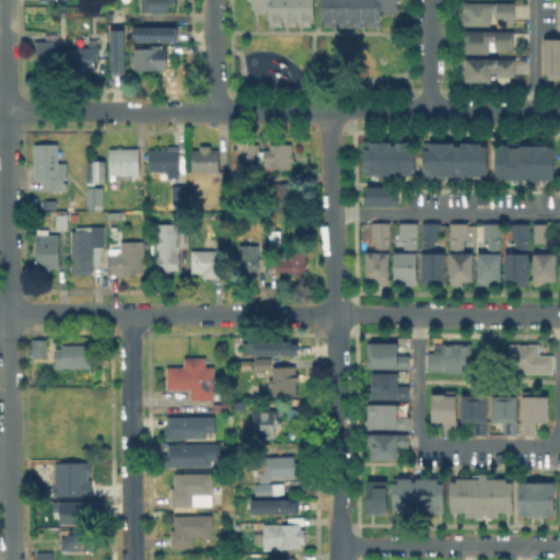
[(175,0),(175,4),(170,4),(170,12),(141,12),(141,0),(175,0)]
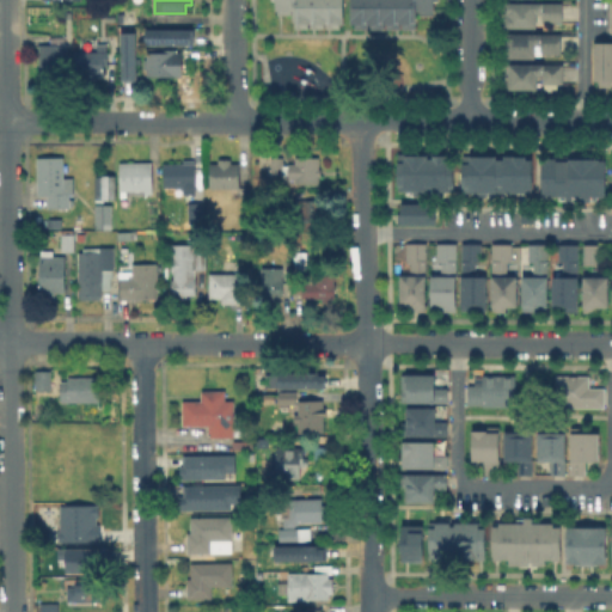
[(294,29),(294,16),(273,16),(273,0),(342,0),(342,29),(294,29)]
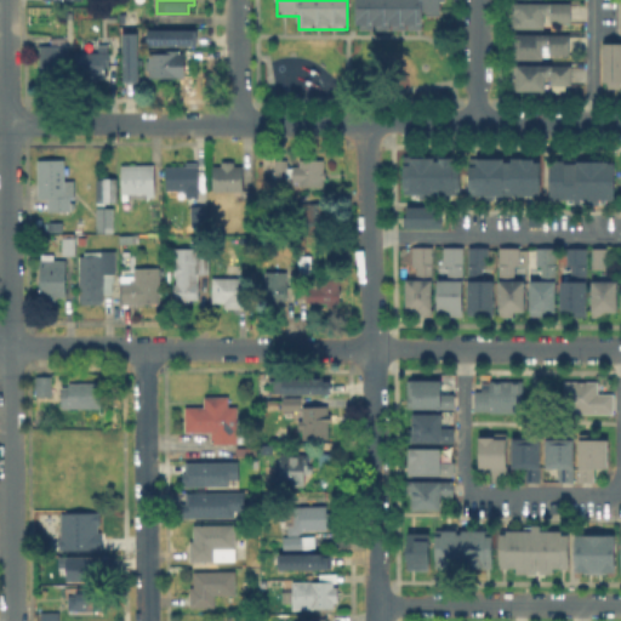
[(354,0),(444,0),(444,3),(438,3),(438,13),(421,13),(421,27),(354,27),(354,0)]
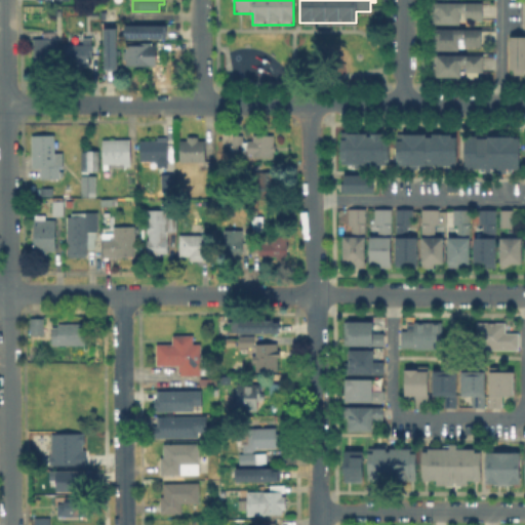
[(484,11),(484,18),(467,18),(467,11),(461,11),(461,24),(438,24),(438,2),(484,2),(484,11)]
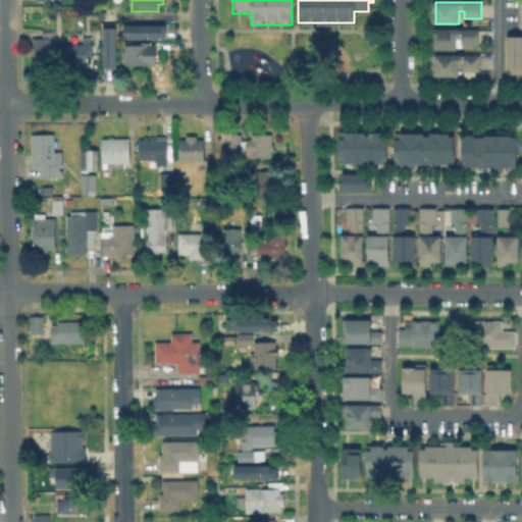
[(124,37),(124,25),(166,25),(166,37),(124,37)]
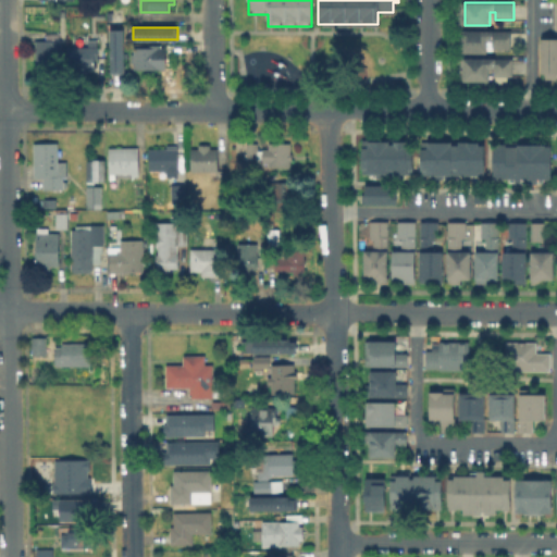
[(110,73),(110,28),(124,28),(124,73),(110,73)]
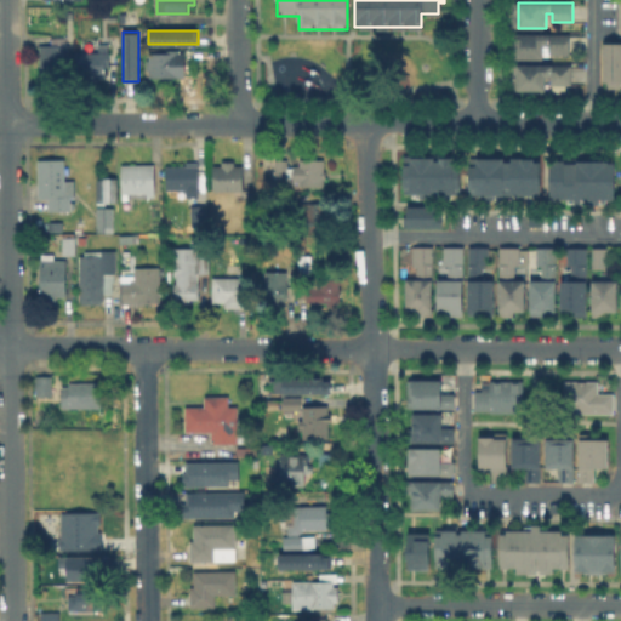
[(573,45),(573,53),(551,53),(551,45),(545,45),(545,58),(517,58),(517,34),(573,34),(573,45)]
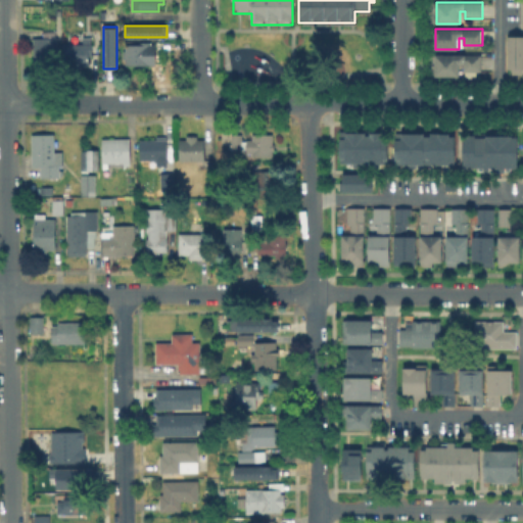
[(522,34),(506,34),(506,72),(522,72),(522,34)]
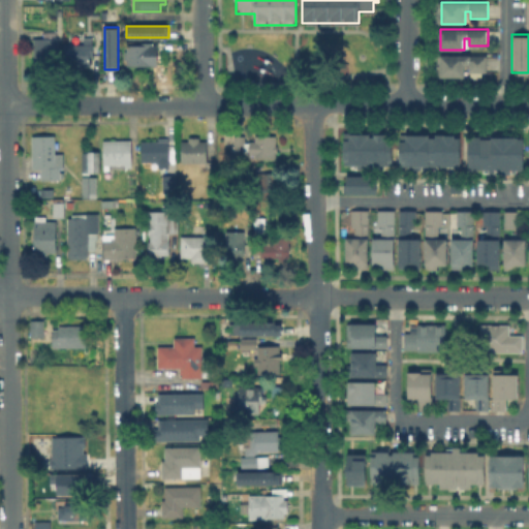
[(60,38),(60,66),(35,67),(35,38),(60,38)]
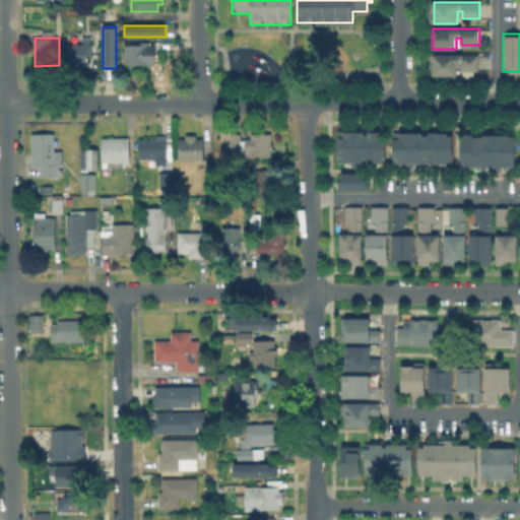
[(156,44),(156,66),(141,67),(126,67),(126,59),(123,59),(122,52),(127,52),(127,46),(140,46),(140,43),(153,42),(153,44),(156,44)]
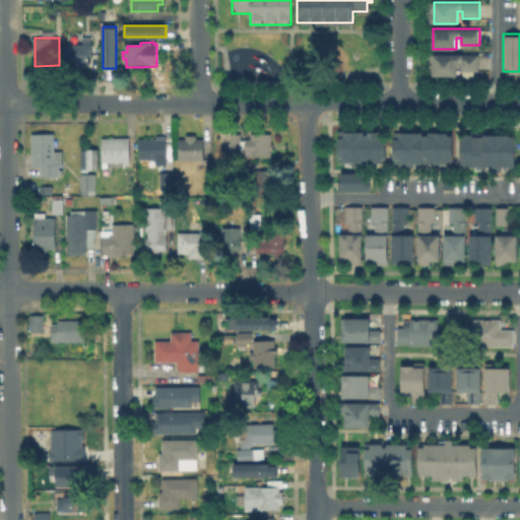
[(82,64),(82,68),(71,68),(71,64),(64,64),(63,44),(91,43),(91,55),(89,55),(89,64),(82,64)]
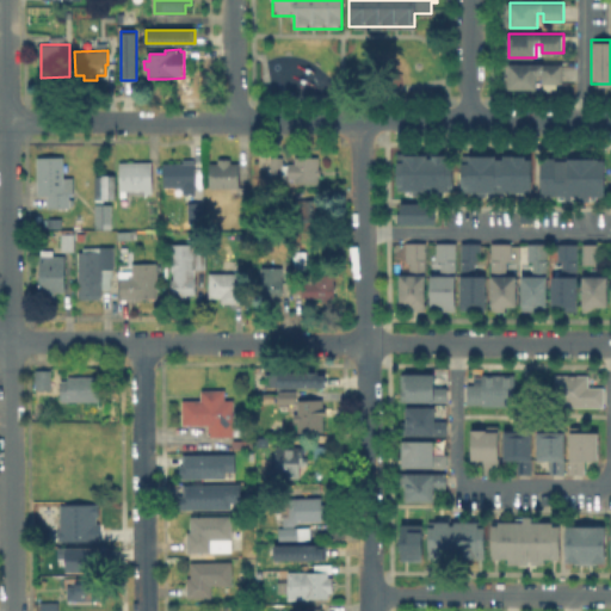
[(563,74),(563,84),(544,84),(544,74),(538,74),(538,88),(510,88),(510,63),(563,65),(563,74)]
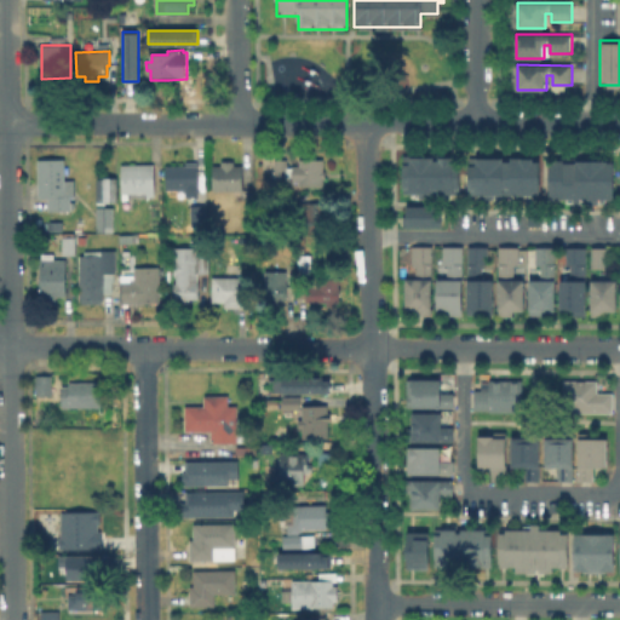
[(400,154),(400,191),(457,191),(457,154),(400,154)]
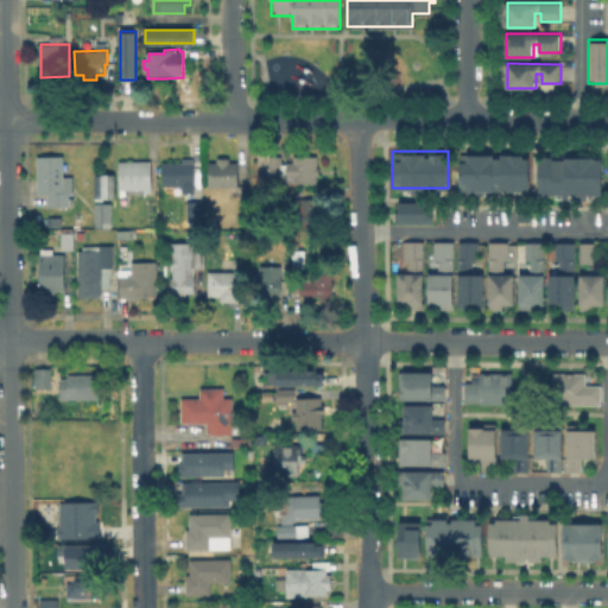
[(525,189),(525,152),(456,152),(456,189),(525,189)]
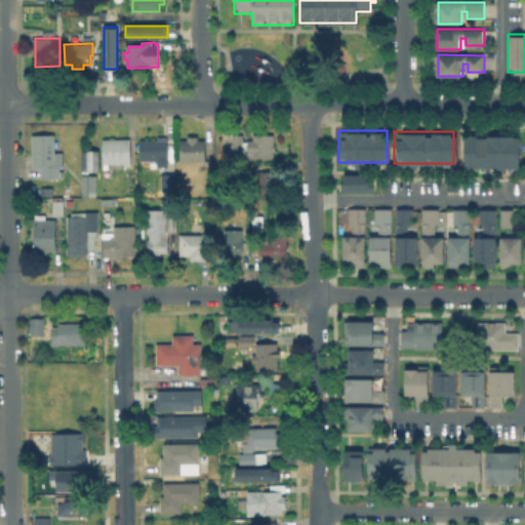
[(517,133),(462,133),(462,168),(517,168),(517,133)]
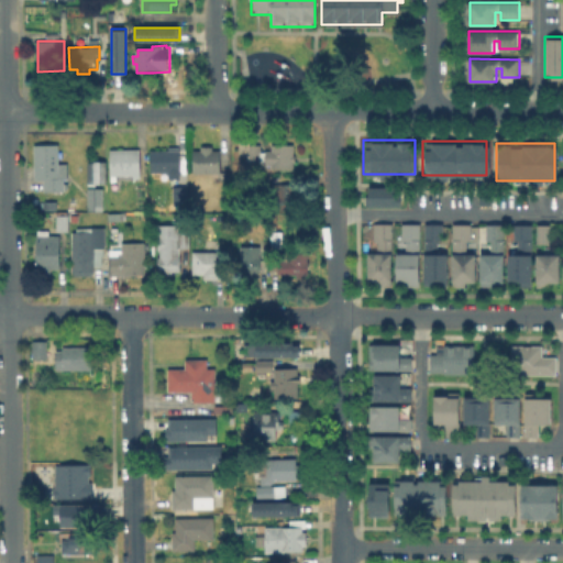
[(61,145),(61,164),(70,163),(70,178),(65,178),(66,184),(73,183),(73,191),(66,191),(66,192),(45,194),(45,181),(36,181),(36,145),(61,145)]
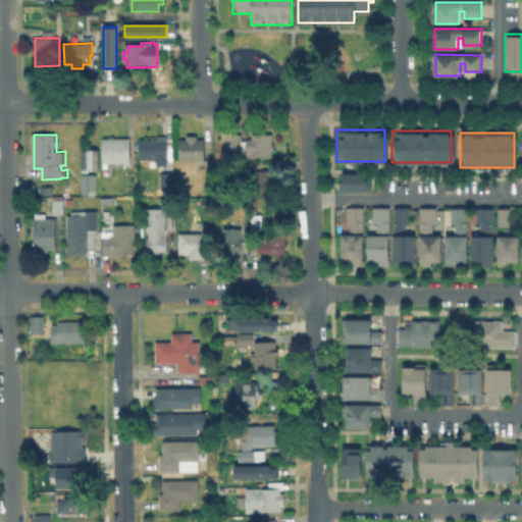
[(244,141),(249,141),(249,140),(254,140),(254,135),(274,135),(274,145),(275,145),(275,150),(274,150),(274,157),(254,157),(254,154),(248,154),(248,150),(233,150),(233,135),(244,135),(244,141)]
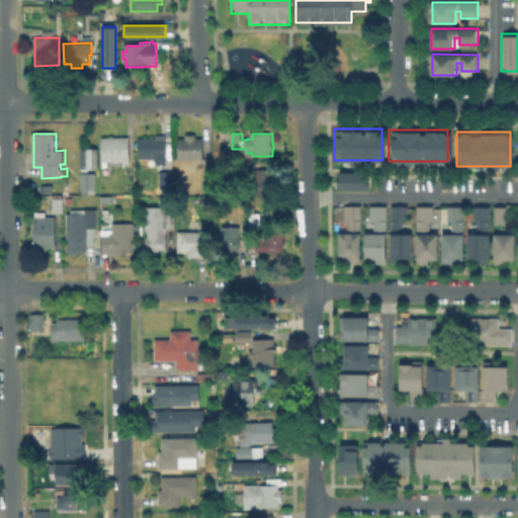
[(197,135),(197,139),(204,139),(204,163),(196,163),(196,160),(179,160),(179,139),(187,139),(186,135),(197,135)]
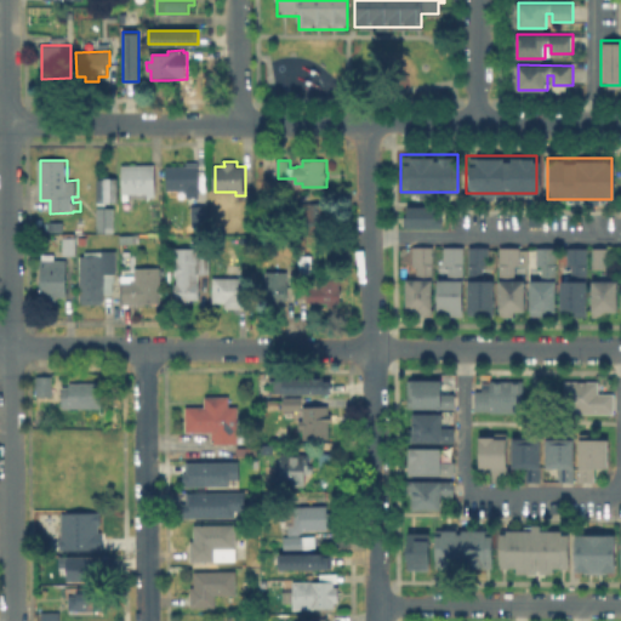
[(149,199),(124,200),(123,164),(157,164),(158,197),(149,197),(149,199)]
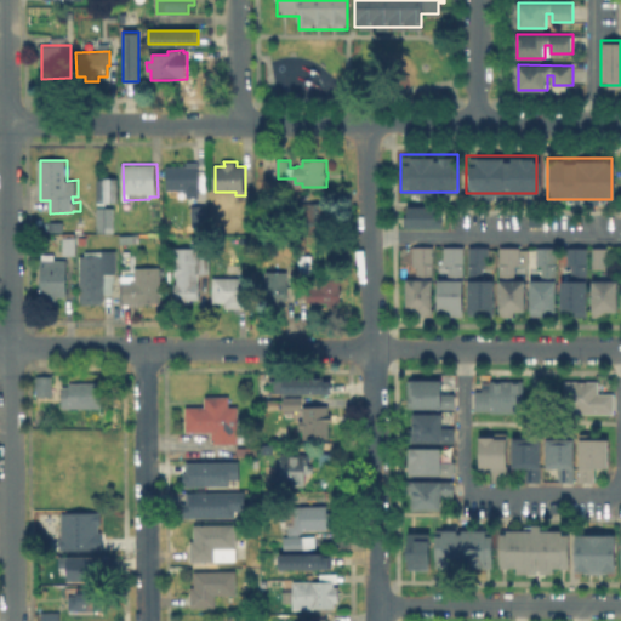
[(166,191),(166,165),(201,164),(201,186),(210,186),(206,223),(193,221),(194,206),(184,205),(186,189),(166,191)]
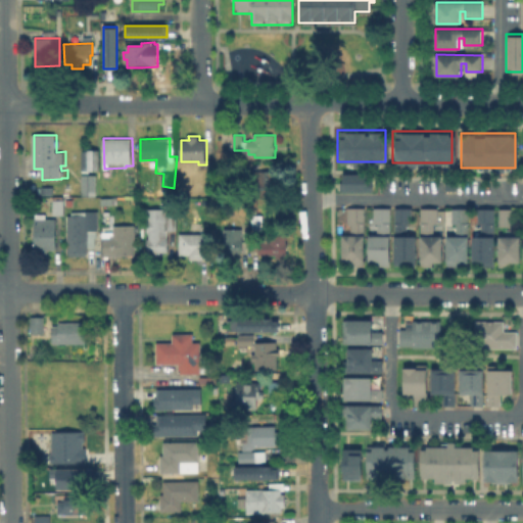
[(101,150),(101,171),(90,171),(91,174),(83,174),(83,151),(89,151),(89,150),(101,150)]
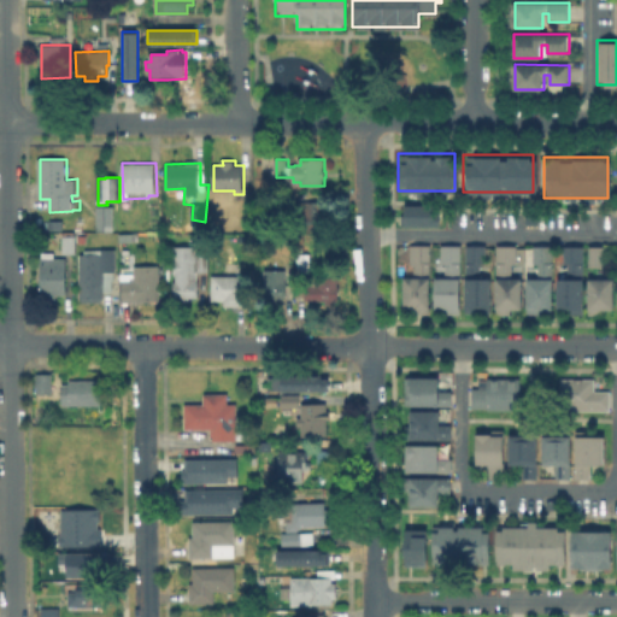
[(323,201),(323,209),(328,207),(328,222),(323,223),(323,229),(289,229),(289,204),(281,204),(281,191),(300,191),(300,201),(323,201)]
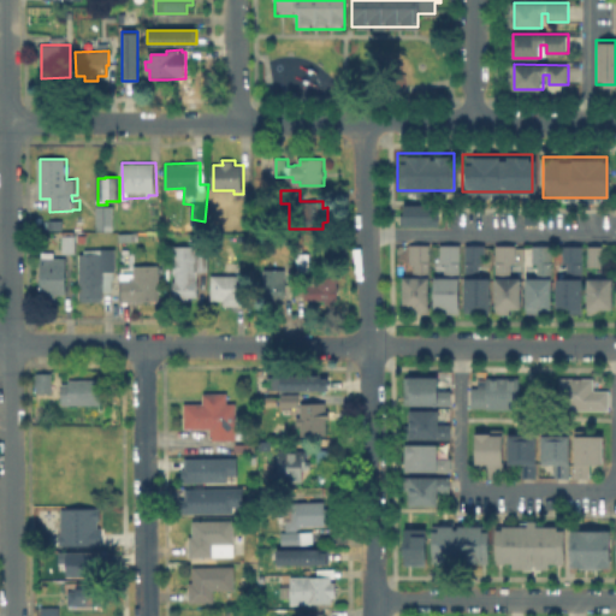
[(437,202),(398,202),(398,223),(437,223),(437,202)]
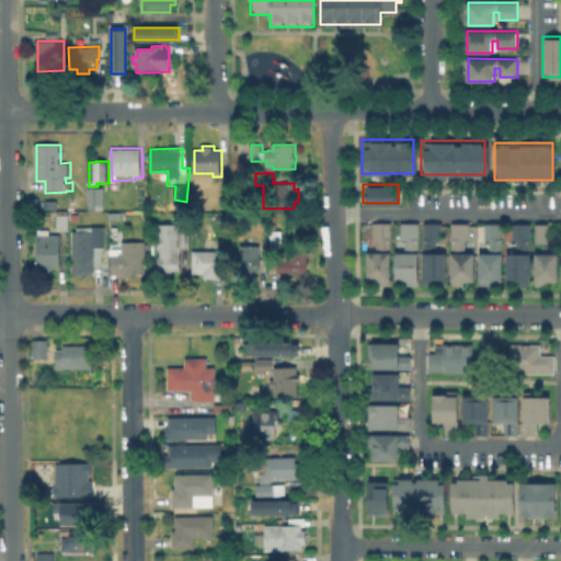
[(104,207),(88,208),(89,189),(104,189),(104,207)]
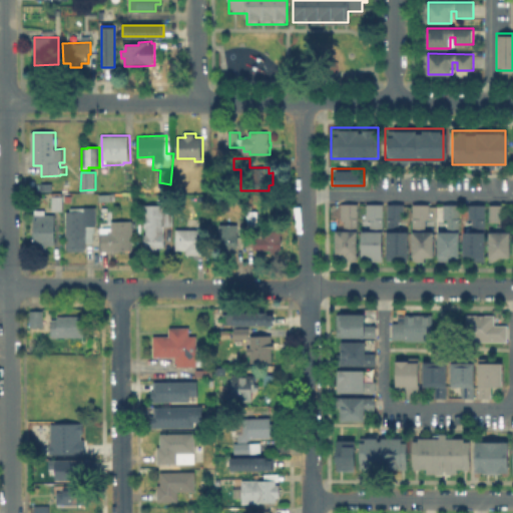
[(111,201),(98,201),(98,193),(111,194),(111,201)]
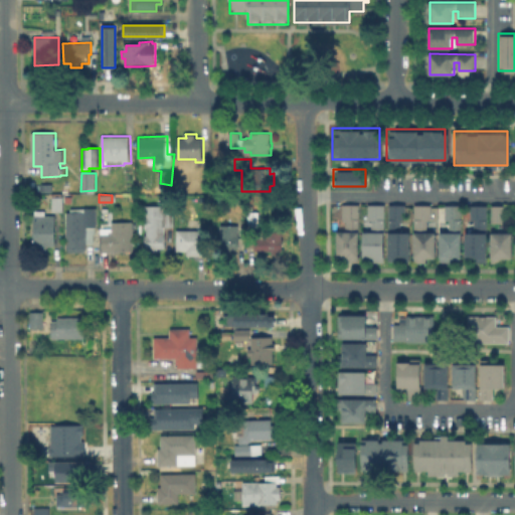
[(62,197),(62,211),(51,211),(51,197),(62,197)]
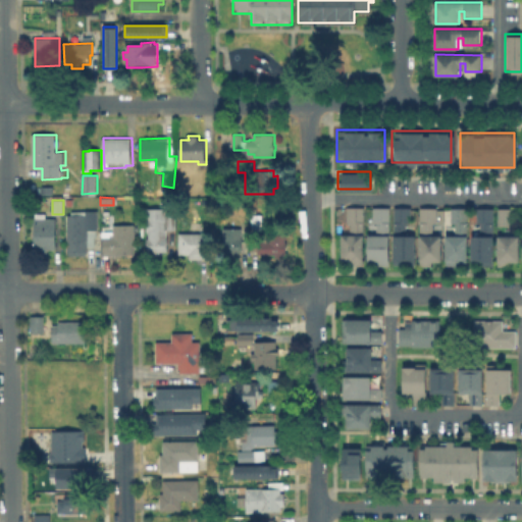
[(365,223),(365,236),(365,266),(353,266),(353,260),(343,260),(343,236),(351,236),(351,223),(348,223),(348,208),(365,208),(365,223)]
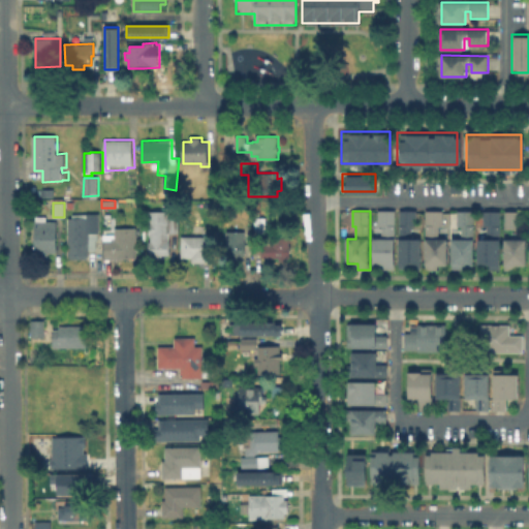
[(396,226),(396,270),(383,270),(383,265),(374,265),(374,239),(382,239),(382,226),(378,226),(378,211),(396,211),(396,226)]
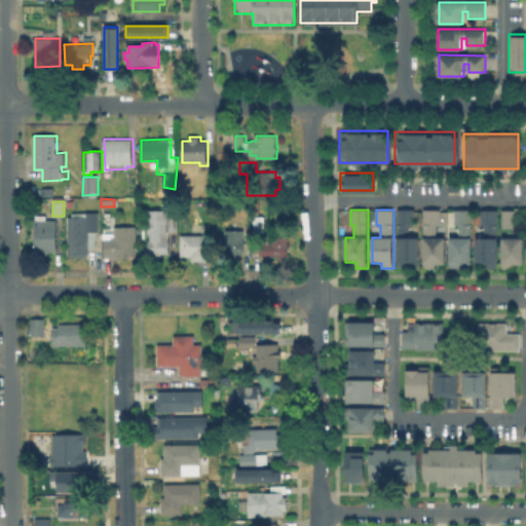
[(410,226),(410,237),(419,237),(419,267),(398,267),(398,210),(415,210),(415,226),(410,226)]
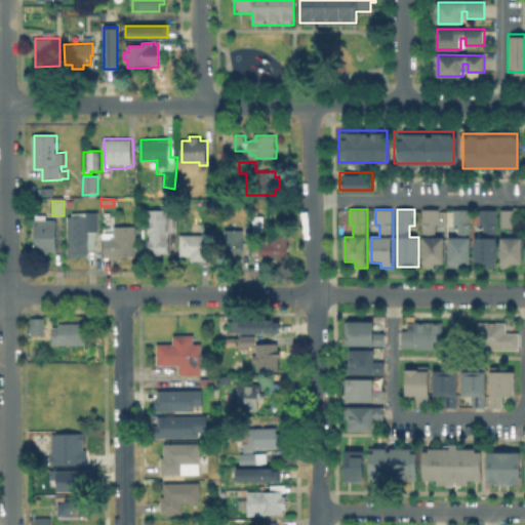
[(437,225),(437,237),(446,237),(445,264),(436,264),(436,268),(422,268),(422,209),(440,209),(440,225),(437,225)]
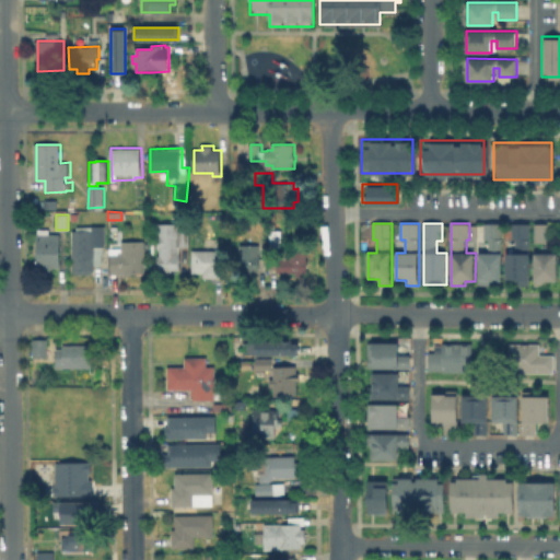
[(179,224),(178,230),(187,230),(187,232),(189,232),(189,246),(179,246),(179,256),(181,256),(181,270),(173,270),(173,272),(165,272),(165,270),(158,270),(158,256),(160,256),(160,249),(158,249),(159,224),(179,224)]
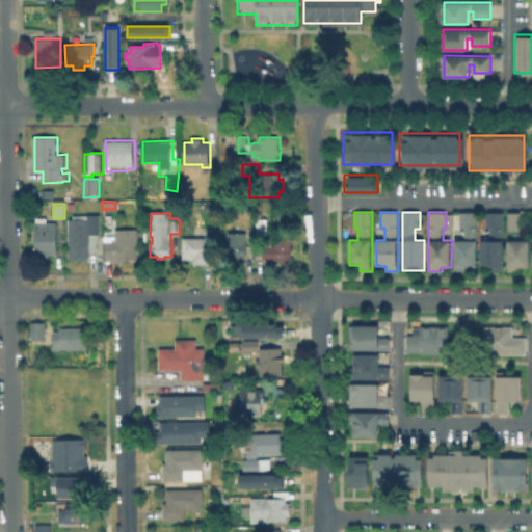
[(478,228),(478,271),(455,271),(455,241),(464,241),(464,228),(460,228),(460,213),(478,213),(478,228)]
